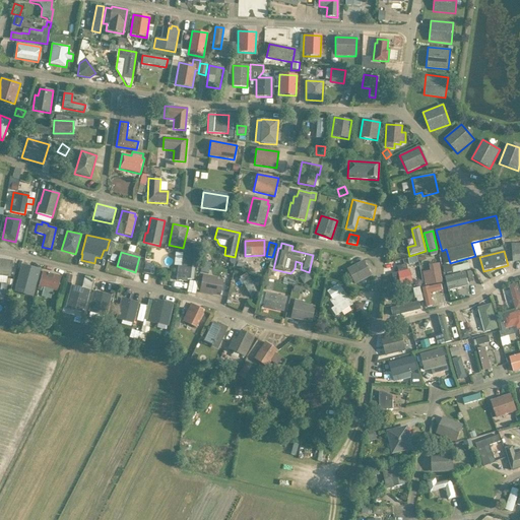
[(193,279),(196,256),(190,256),(190,253),(183,252),(181,266),(178,266),(177,280),(186,281),(187,279),(193,279)]
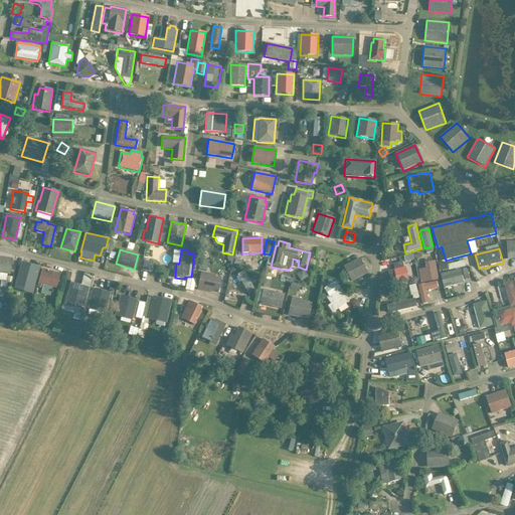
[(0,273),(7,274),(10,274),(12,260),(0,256),(0,273)]
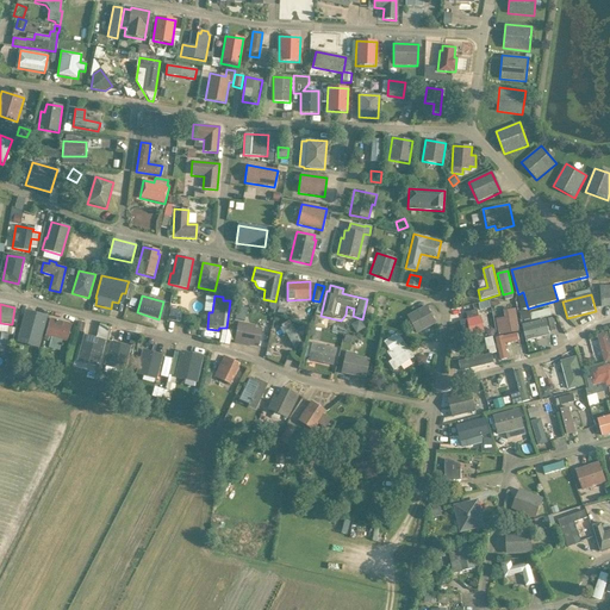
[(406,316),(416,334),(435,323),(425,305),(406,316)]
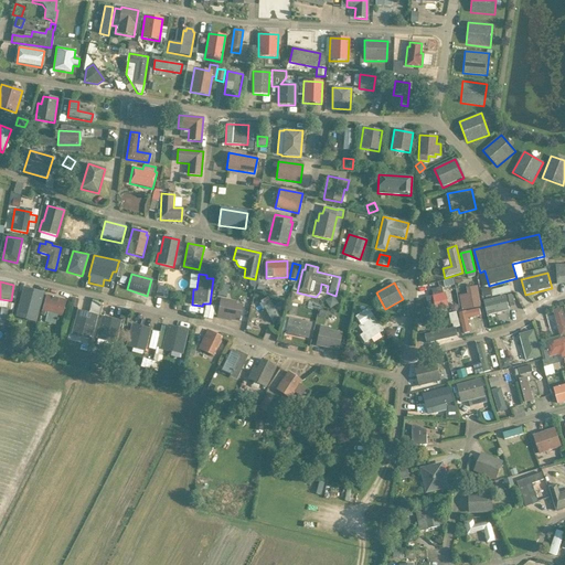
[(481,307),(478,286),(467,288),(467,295),(466,297),(460,298),(462,310),(481,307)]
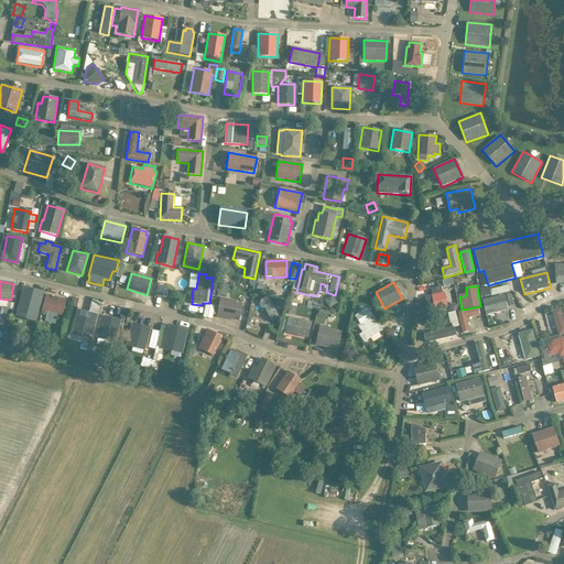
[(447,307),(444,293),(442,294),(440,286),(431,289),(433,295),(430,296),(432,303),(427,303),(429,312),(435,310),(435,311),(443,308),(447,307)]
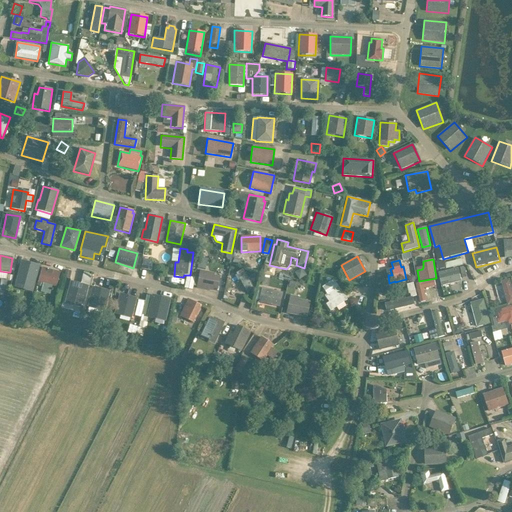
[(436,262),(437,269),(446,268),(444,260),(436,262)]
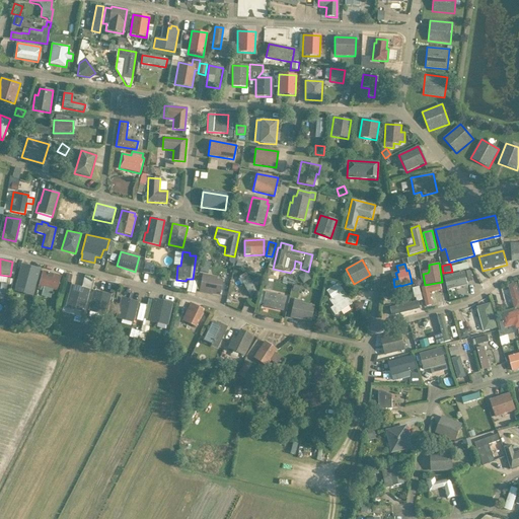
[(13,292),(31,297),(40,270),(21,265),(13,292)]
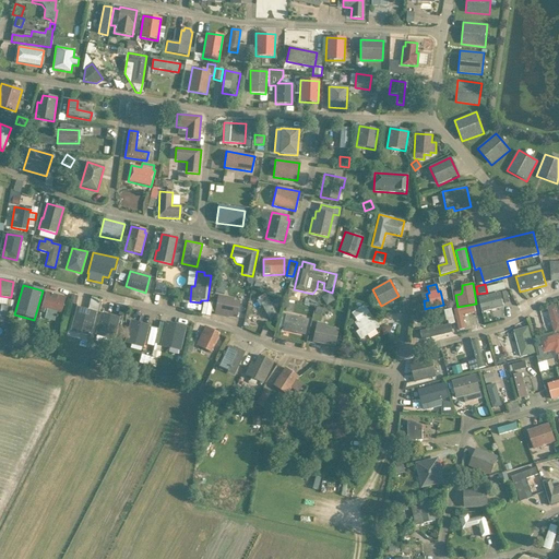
[(46,292),(42,308),(61,313),(66,297),(46,292)]
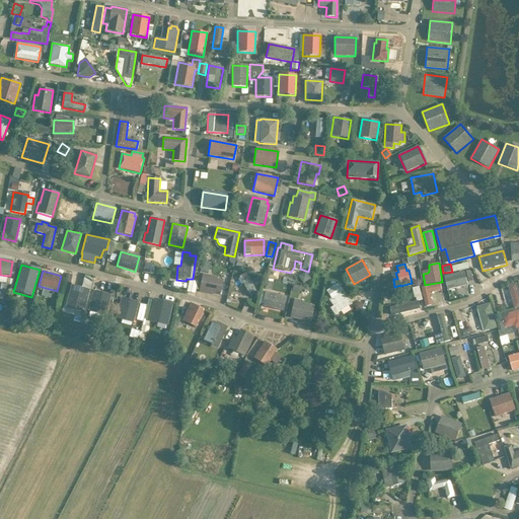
[(305,272),(298,277),(303,284),(310,280),(305,272)]
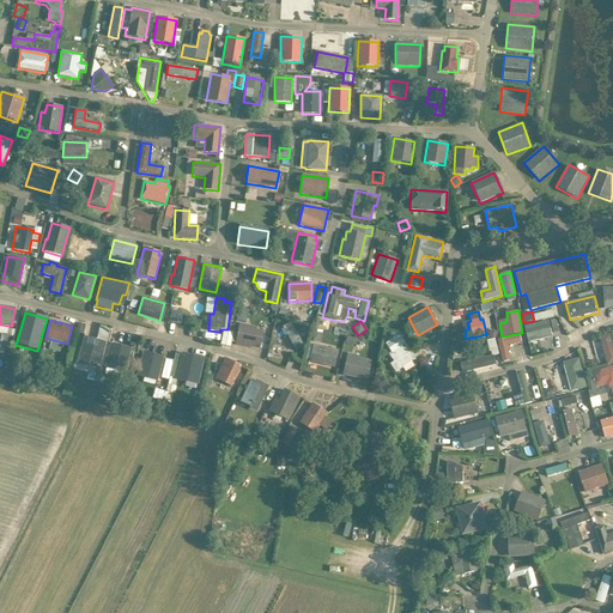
[(525,327),(528,343),(553,337),(550,321),(525,327)]
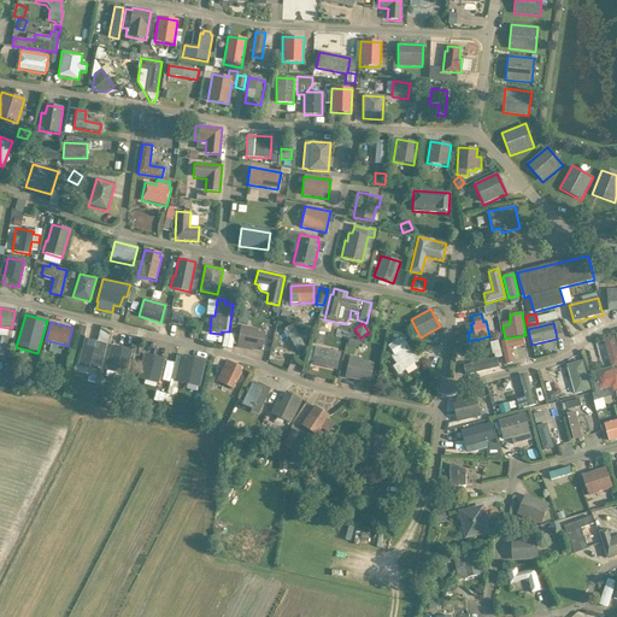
[(306,348),(292,324),(285,329),(298,353),(306,348)]
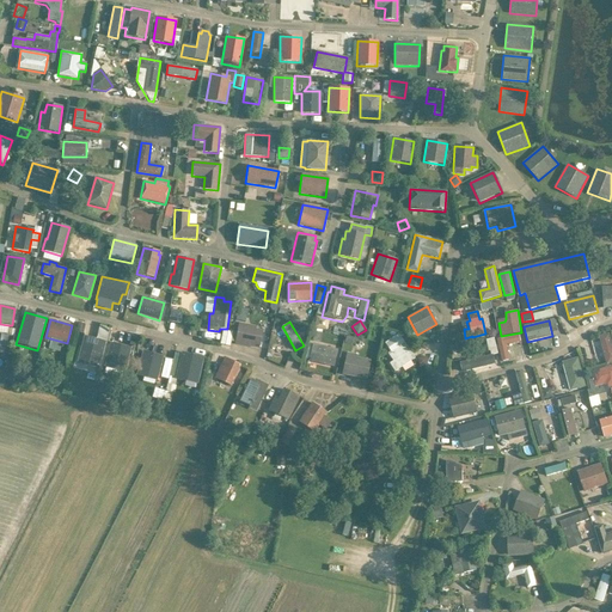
[(84,334),(86,324),(78,323),(77,331),(84,334)]
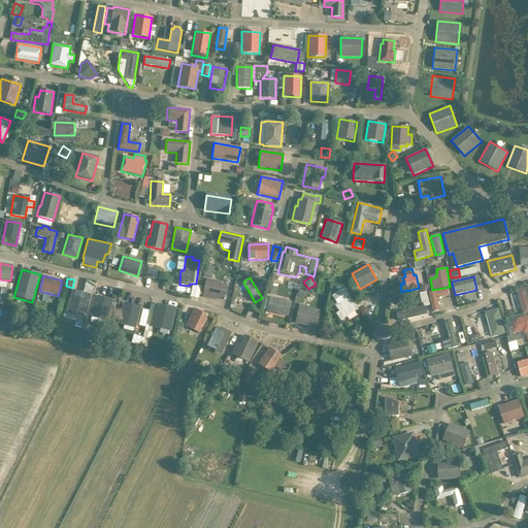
[(221,282),(205,278),(202,297),(224,301),(227,286),(221,284),(221,282)]
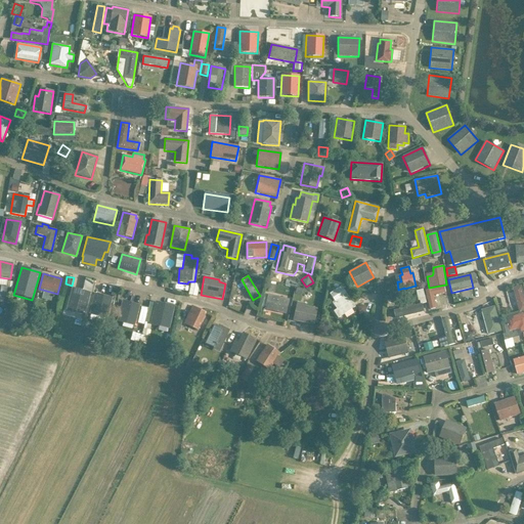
[(85,279),(83,291),(90,293),(93,281),(85,279)]
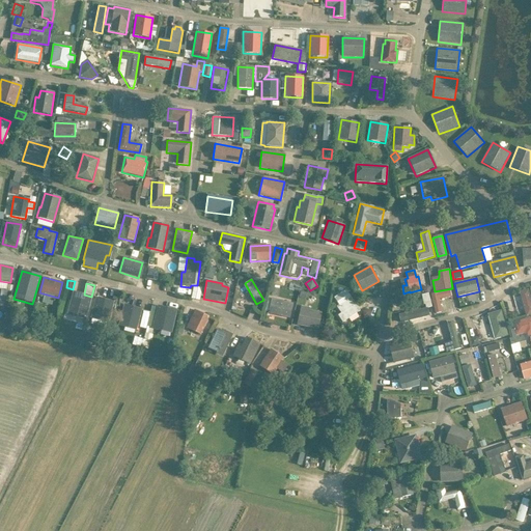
[(193,286),(190,299),(199,301),(201,288),(193,286)]
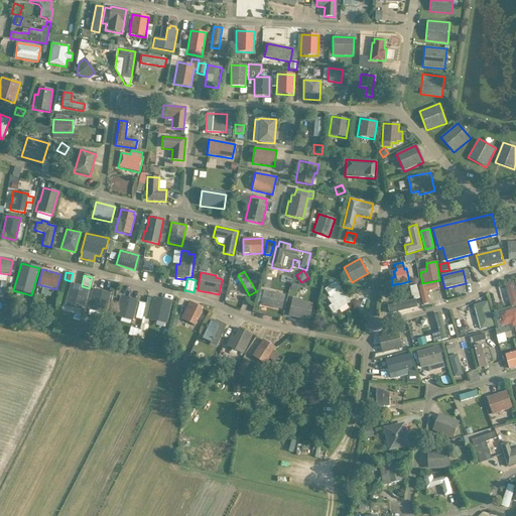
[(329,306),(333,313),(350,302),(336,281),(325,289),(330,296),(327,298),(332,304),(329,306)]
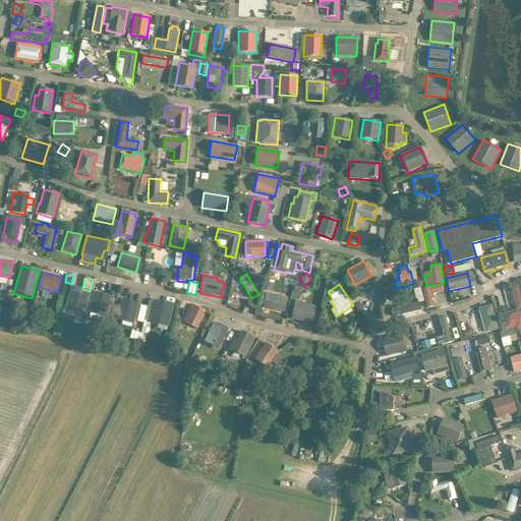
[(520,294),(518,285),(511,287),(517,310),(520,308),(520,294)]
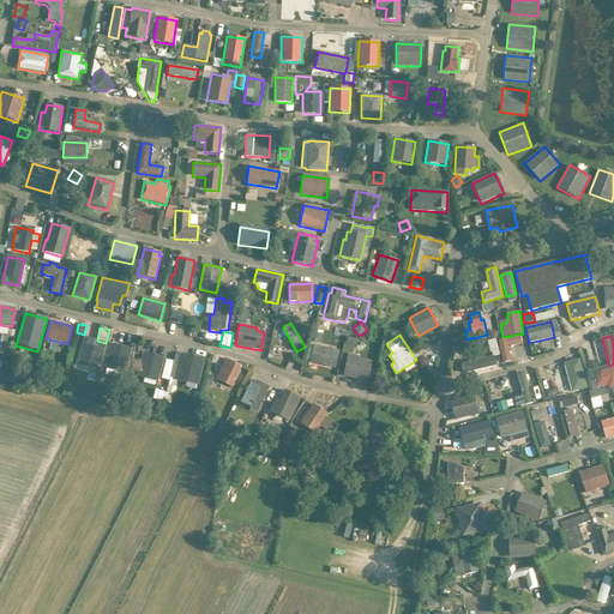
[(77,365),(100,369),(106,343),(97,341),(84,337),(77,365)]
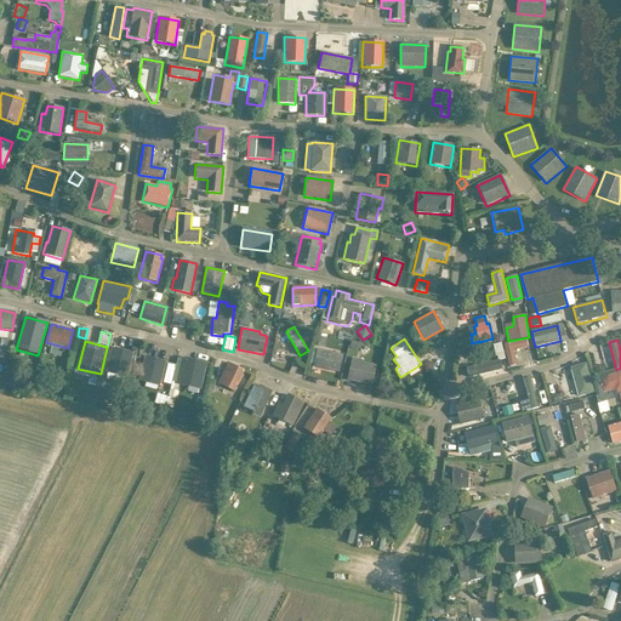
[(505,345),(510,369),(518,366),(516,354),(520,353),(518,342),(505,345)]
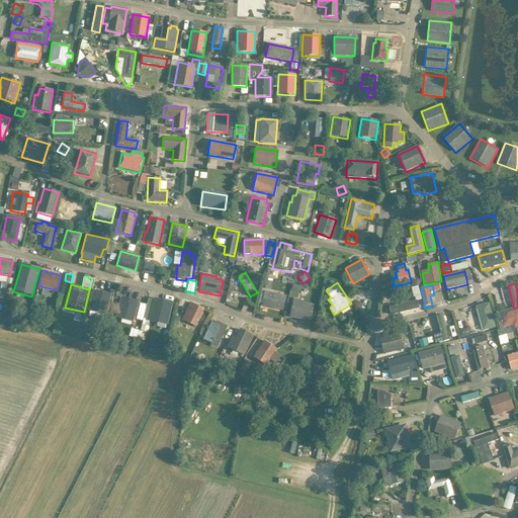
[(390,308),(391,316),(420,309),(418,300),(421,299),(418,286),(417,286),(411,288),(414,297),(415,297),(416,300),(408,303),(407,294),(398,296),(400,305),(390,308)]
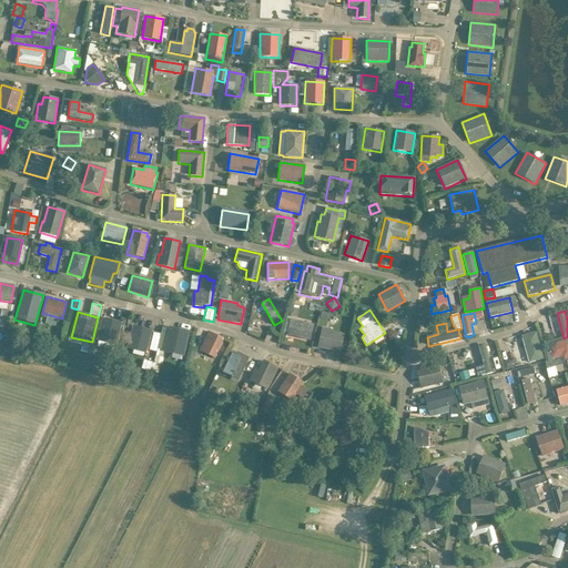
[(103,320),(98,340),(115,344),(120,324),(103,320)]
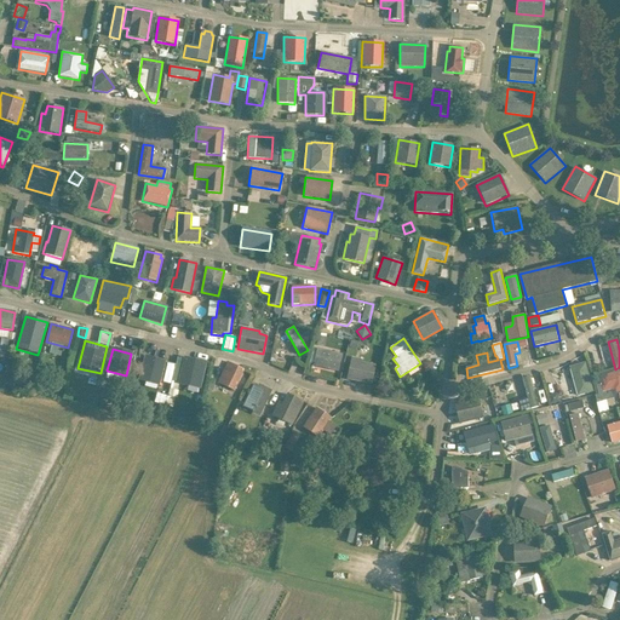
[(316,349),(313,366),(338,372),(342,355),(316,349)]
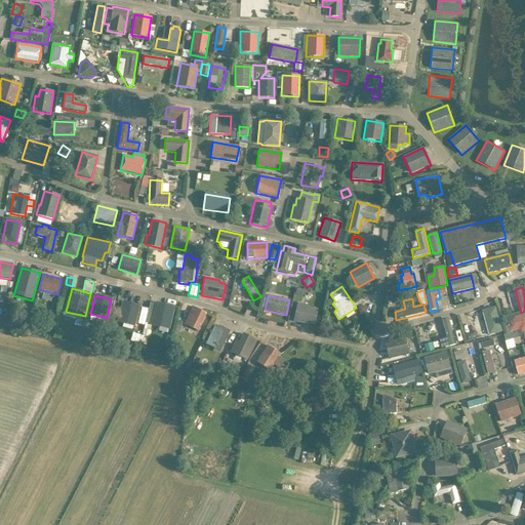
[(118,321),(134,325),(138,307),(123,303),(118,321)]
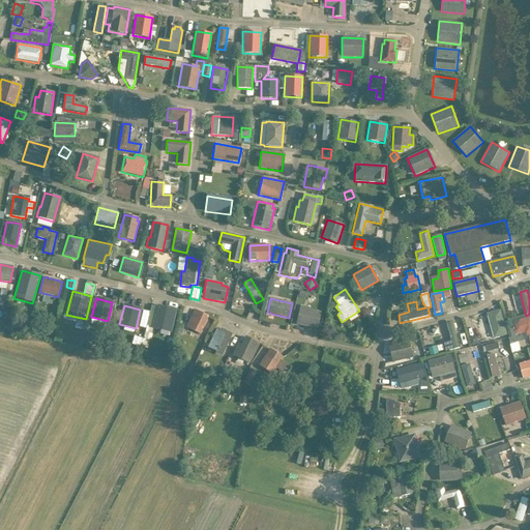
[(151,329),(171,333),(176,310),(156,305),(151,329)]
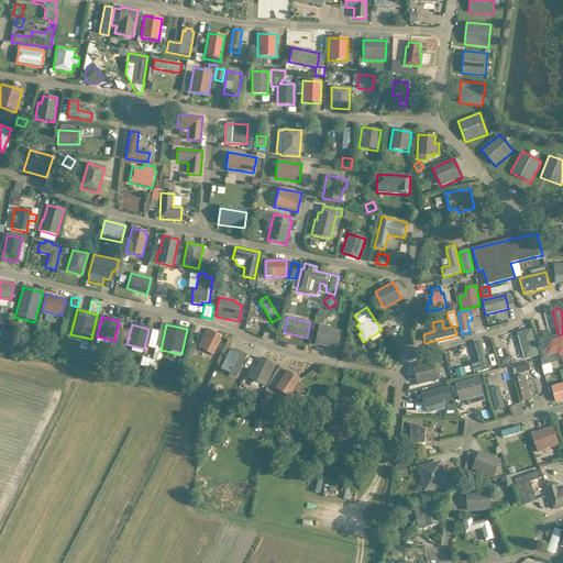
[(315,345),(337,350),(341,331),(328,329),(328,327),(318,324),(315,345)]
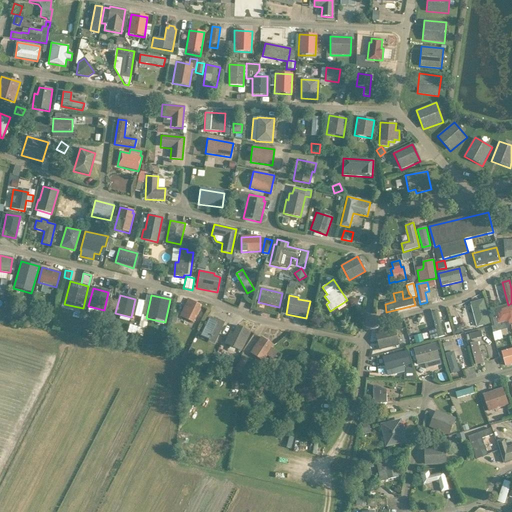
[(188,299),(180,316),(193,323),(201,305),(188,299)]
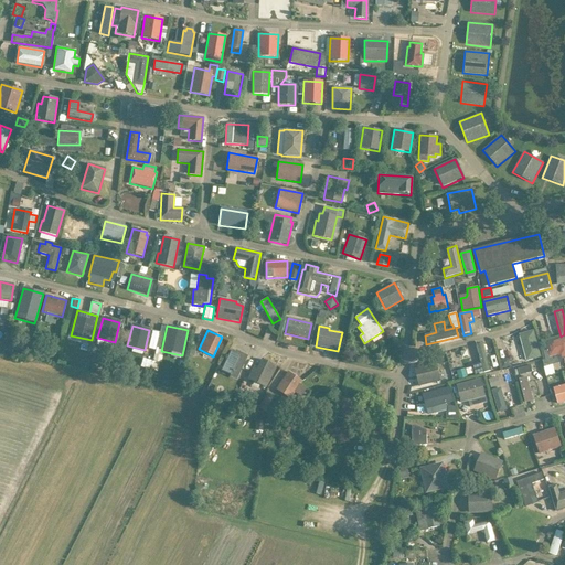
[(541,358),(533,330),(519,334),(526,361),(541,358)]
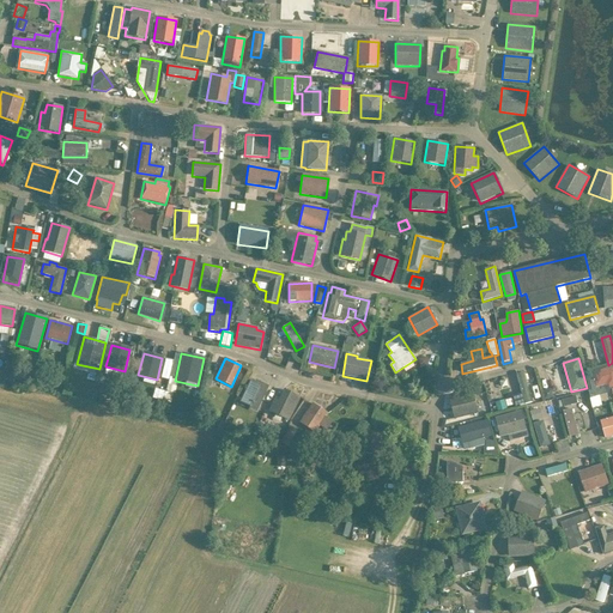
[(165,359),(161,378),(169,380),(170,377),(174,360),(165,359)]
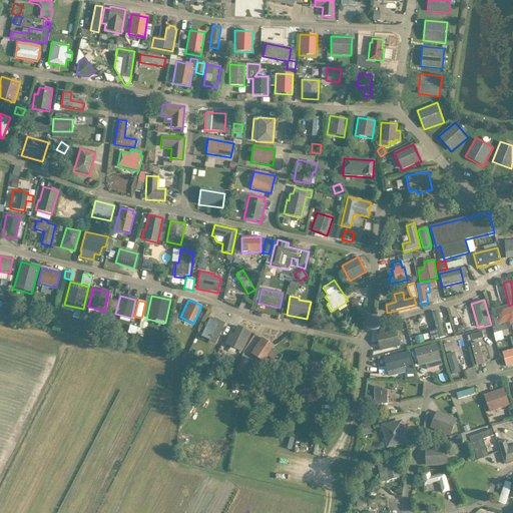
[(498,309),(496,302),(490,304),(492,311),(498,309)]
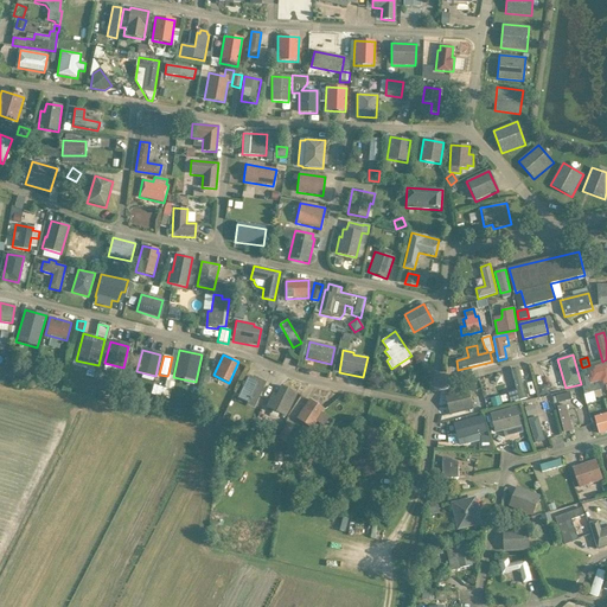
[(606,384),(606,363),(587,369),(590,383),(604,381),(605,385),(606,384)]
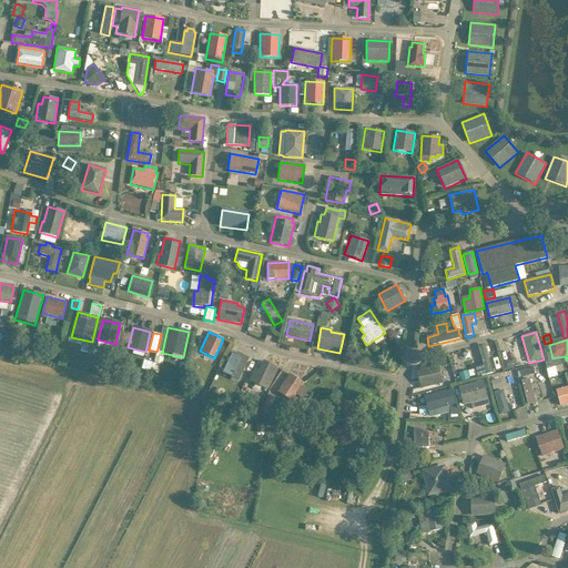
[(479,347),(485,365),(476,367),(478,376),(487,373),(494,372),(487,345),(479,347)]
